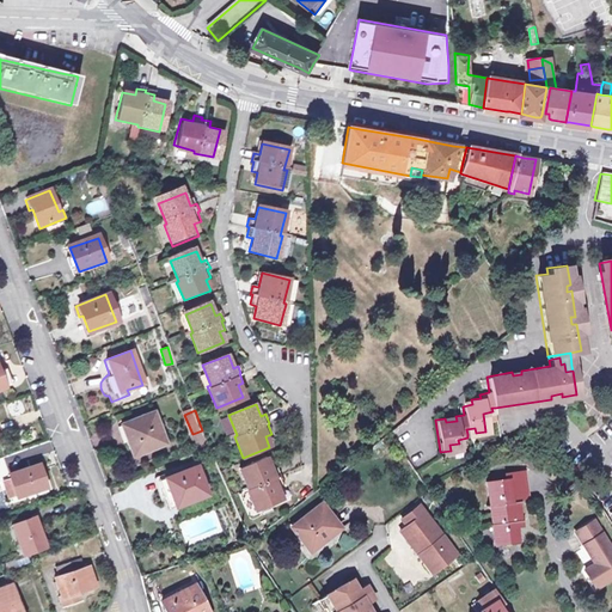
[(152,414),(123,423),(129,440),(127,441),(132,456),(163,444),(152,414)]
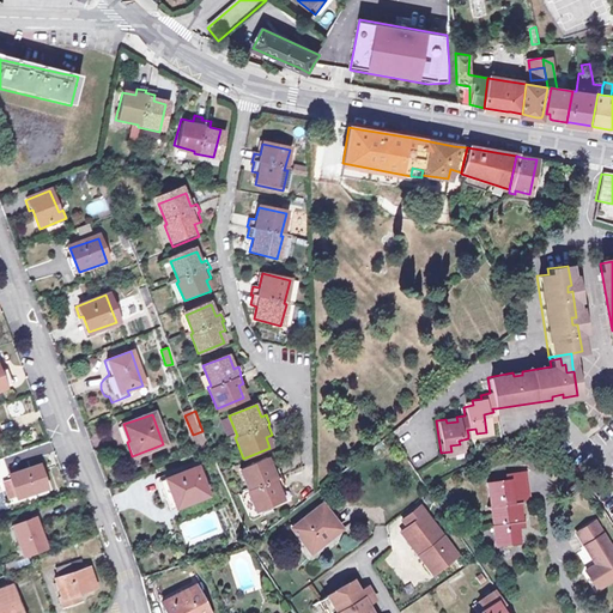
[(202,431),(193,435),(199,448),(208,444),(202,431)]
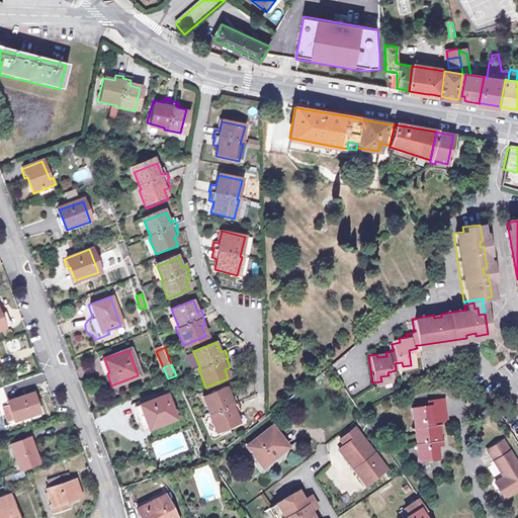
[(202,397),(209,414),(207,415),(214,433),(240,423),(236,412),(241,410),(238,403),(236,403),(233,396),(229,397),(225,387),(202,397)]
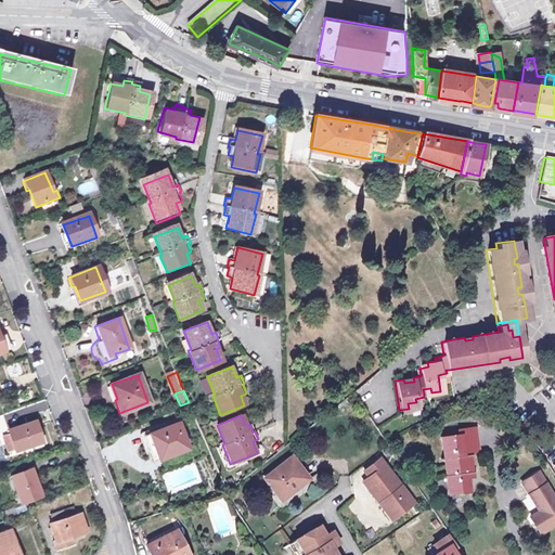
[(8,428),(9,433),(2,435),(8,448),(14,446),(14,448),(41,437),(34,418),(8,428)]
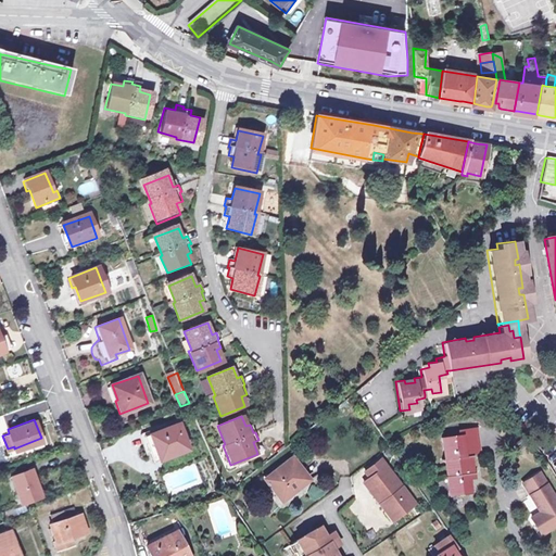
[(179,424),(149,436),(151,442),(146,443),(153,462),(189,449),(179,424)]
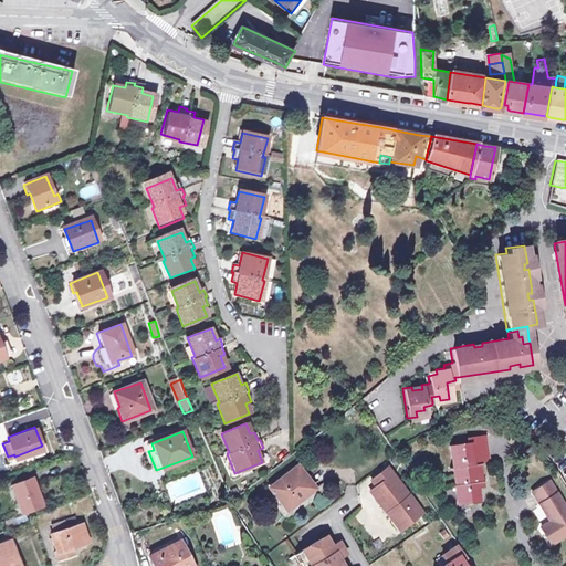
[(468,436),(468,440),(470,440),(473,462),(478,461),(489,460),(485,433),(468,436)]
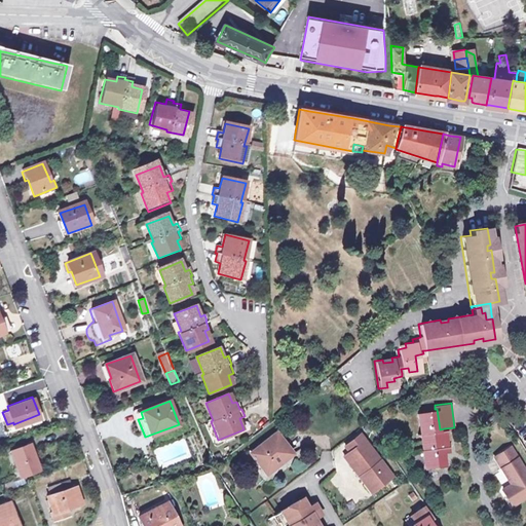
[(435,409),(418,411),(421,431),(440,429),(437,409),(435,409)]
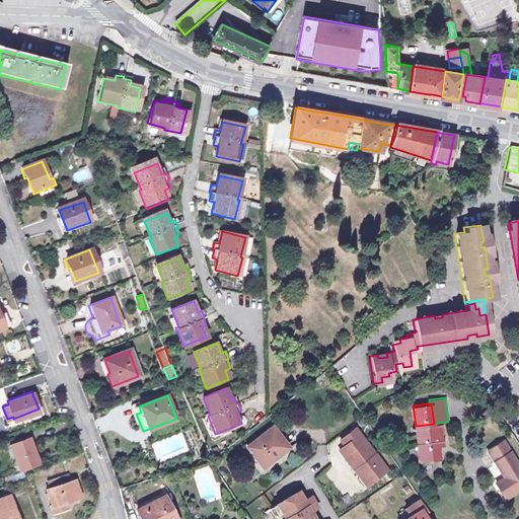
[(434,424),(416,426),(420,460),(439,458),(437,440),(440,440),(438,423),(434,424)]
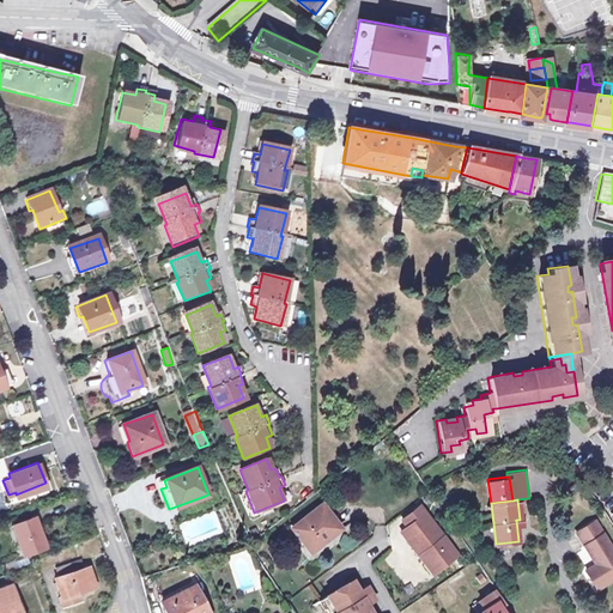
[(291,528),(310,551),(340,527),(321,503),(291,528)]
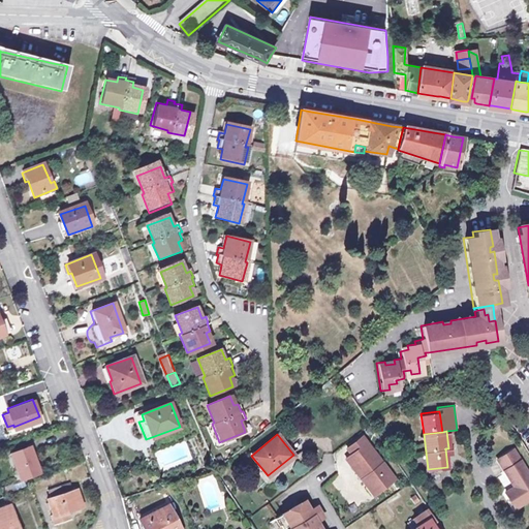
[(348,448),(352,454),(368,442),(363,437),(348,448)]
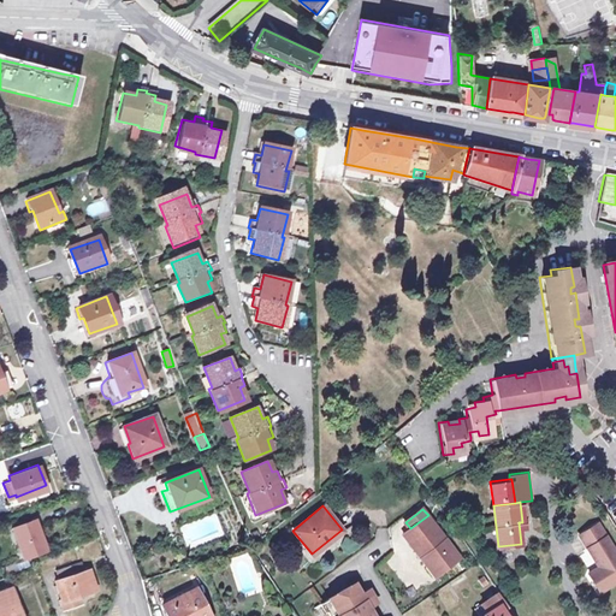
[(410,528),(407,532),(425,556),(422,557),(428,566),(433,562),(442,573),(461,558),(428,515),(410,528)]
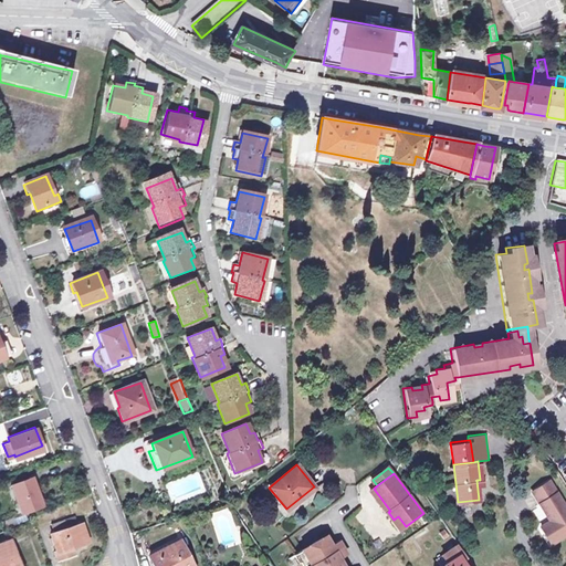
[(11,483),(22,512),(43,504),(32,475),(11,483)]
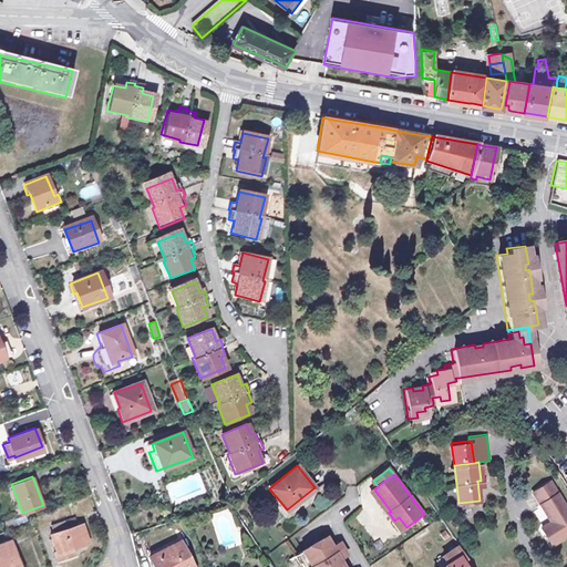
[(552,544),(566,534),(566,507),(550,480),(533,491),(547,514),(549,513),(550,515),(548,516),(550,521),(554,525),(544,532),(552,544)]
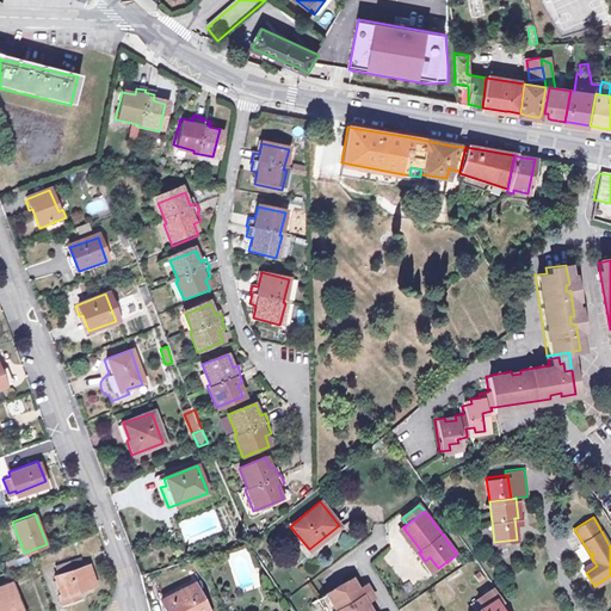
[(403,528),(401,530),(419,553),(421,551),(403,528)]
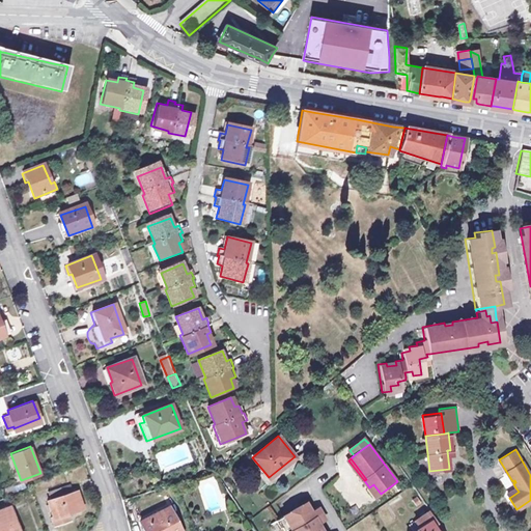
[(373,484),(369,487),(376,497),(381,494),(373,484)]
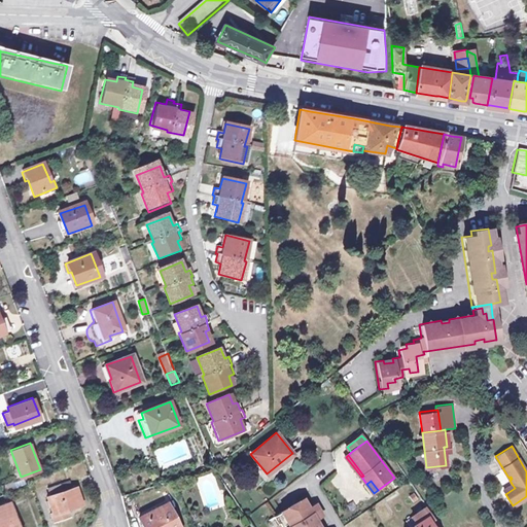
[(82,505),(76,488),(62,493),(61,490),(71,487),(69,482),(47,489),(50,497),(48,498),(54,514),(55,516),(67,511),(68,511),(82,505)]
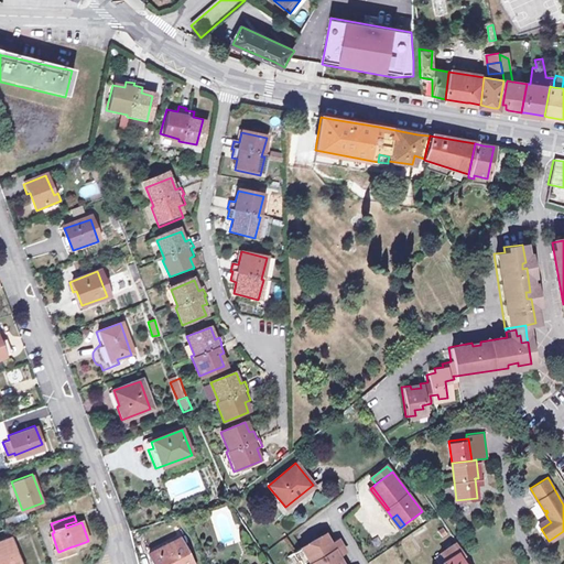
[(548,518),(539,523),(541,529),(551,522),(548,518)]
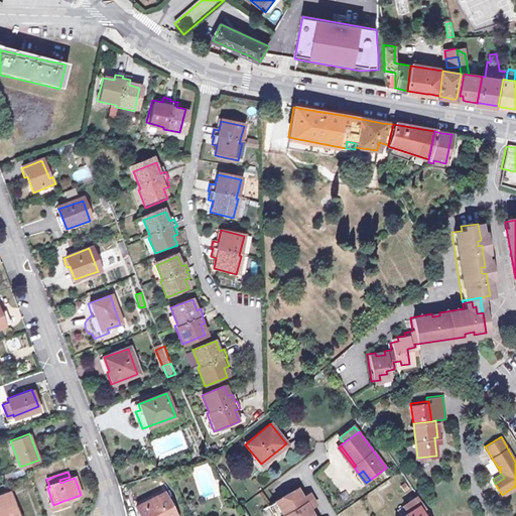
[(19,515),(18,510),(15,511),(8,493),(7,493),(4,486),(0,487),(0,515),(19,515)]
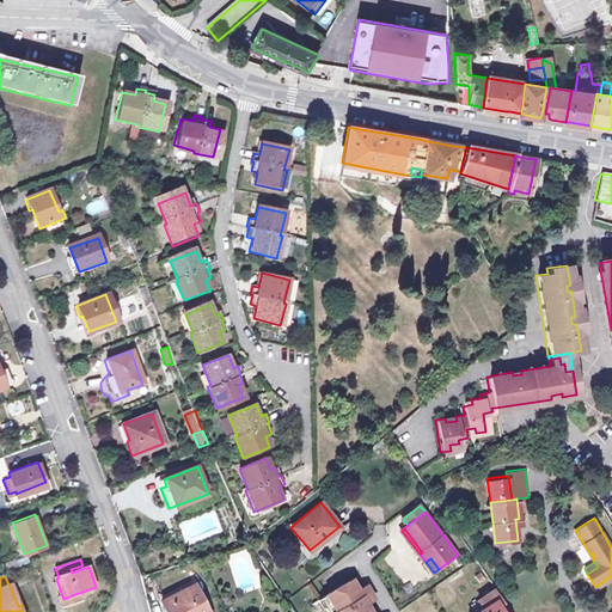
[(319,599),(326,611),(372,611),(367,603),(360,591),(353,579),(342,586),(334,591),(319,599)]
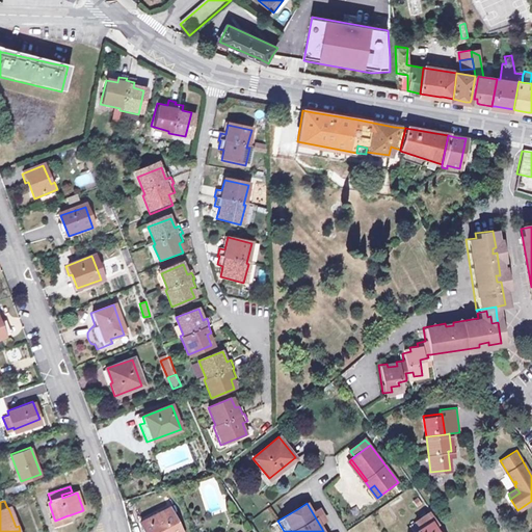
[(16,527),(19,526),(11,506),(8,508),(16,527)]
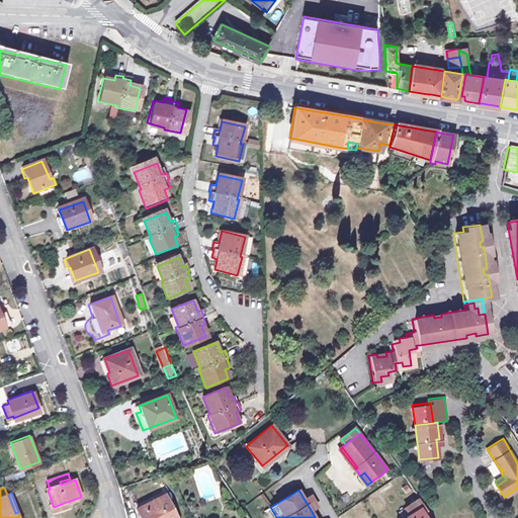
[(174,517),(162,494),(142,505),(145,510),(140,513),(142,517),(174,517)]
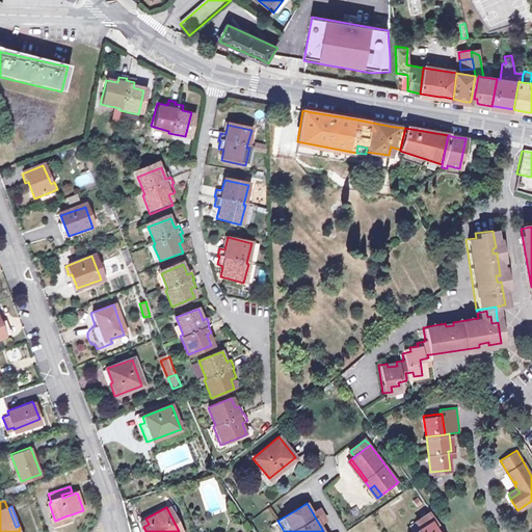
[(320,509),(313,513),(319,524),(326,520),(323,514),(320,509)]
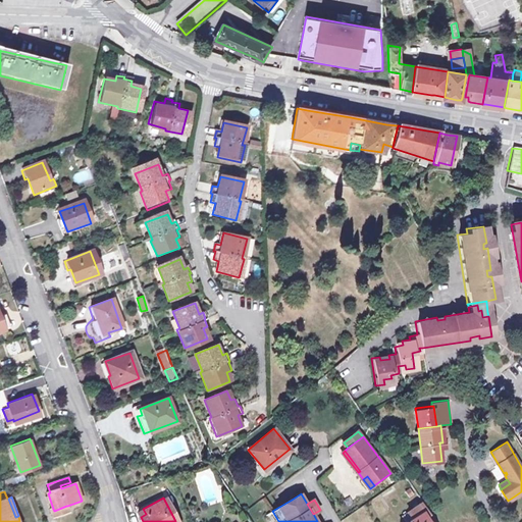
[(427,514),(419,503),(401,515),(405,521),(436,521),(430,512),(427,514)]
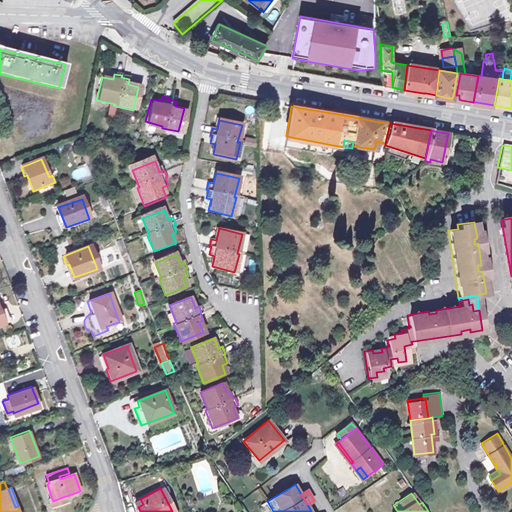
[(65,496),(53,501),(52,499),(49,500),(51,508),(68,502),(66,496),(65,496)]
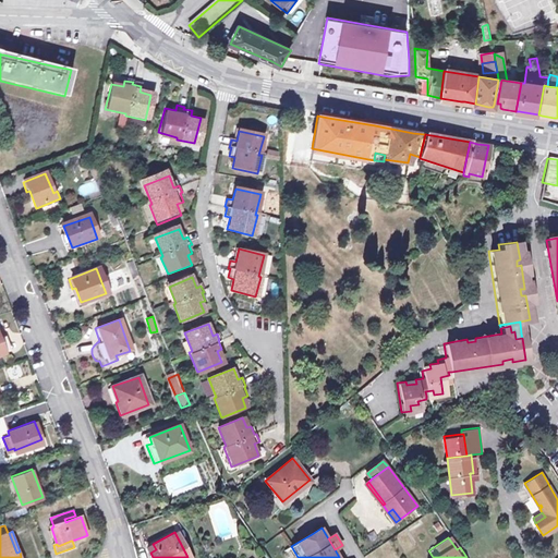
[(156,549),(153,544),(147,547),(150,553),(156,549)]
